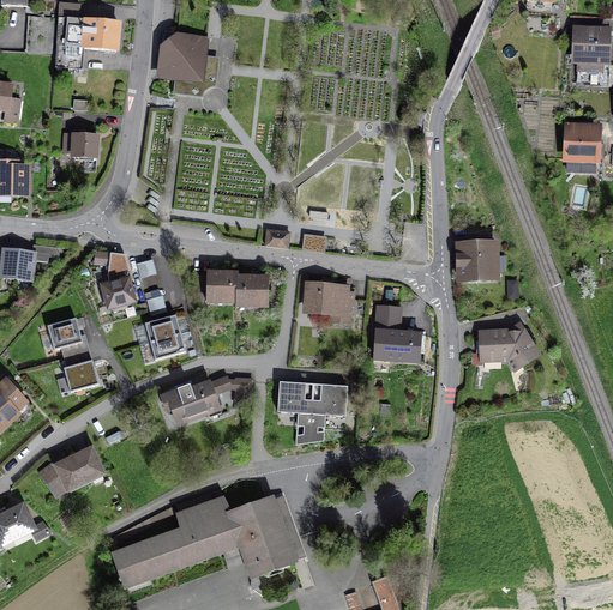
[(58,0),(58,14),(79,16),(80,0),(58,0)]
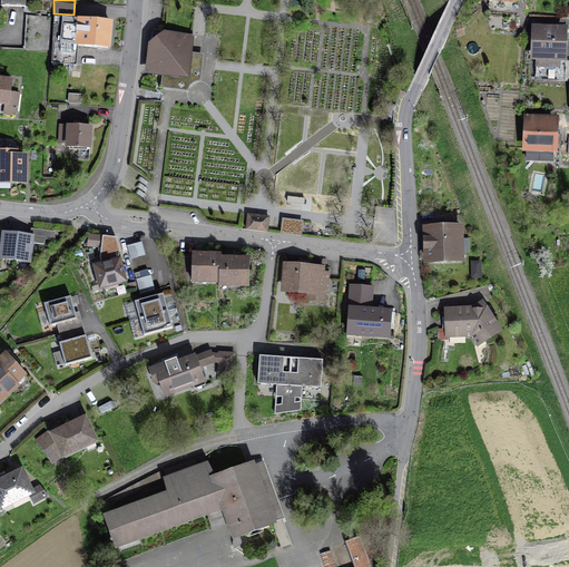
[(28,12),(26,46),(48,47),(50,13),(28,12)]
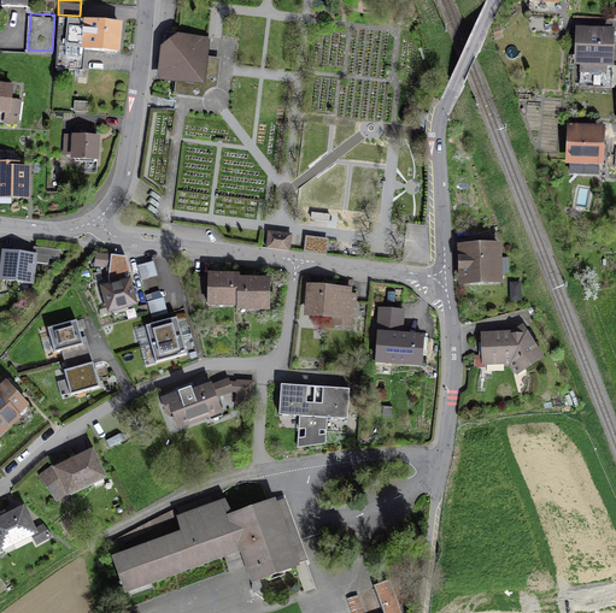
[(118,21),(58,16),(56,63),(78,65),(81,46),(115,48),(118,21)]
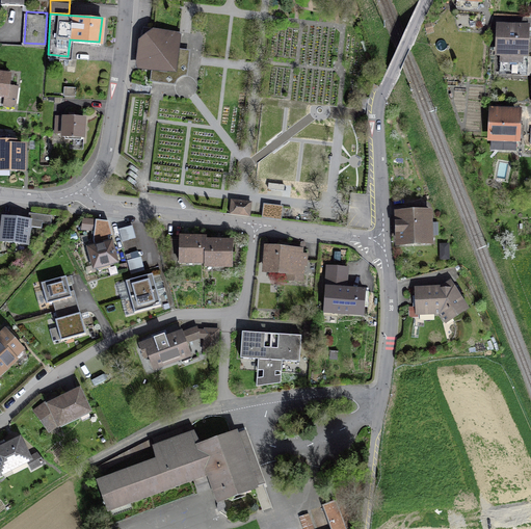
[(527,69),(529,23),(511,22),(511,24),(509,24),(509,27),(500,27),(498,72),(513,72),(513,69),(527,69)]
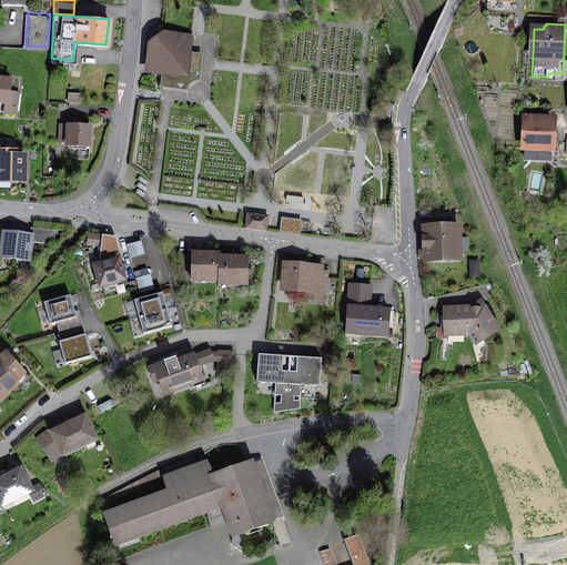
[(150,42),(147,68),(173,71),(175,64),(179,62),(185,61),(189,36),(163,32),(150,42)]
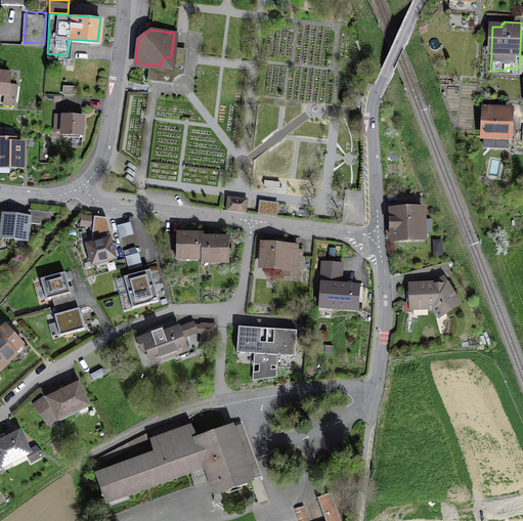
[(0,92),(4,93),(3,101),(9,101),(13,98),(15,84),(7,83),(9,72),(1,71),(0,70),(0,92)]
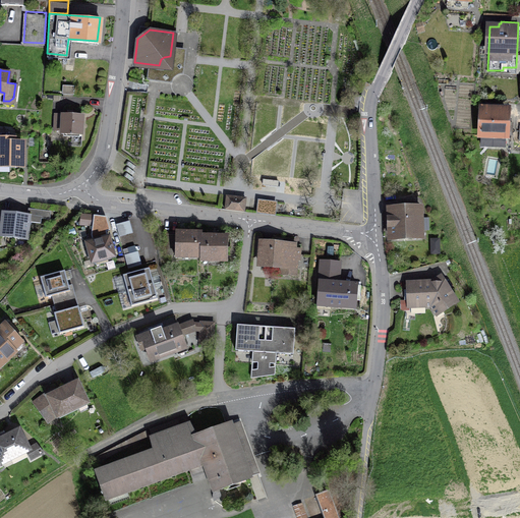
[(72,83),(62,83),(62,91),(72,92),(72,83)]
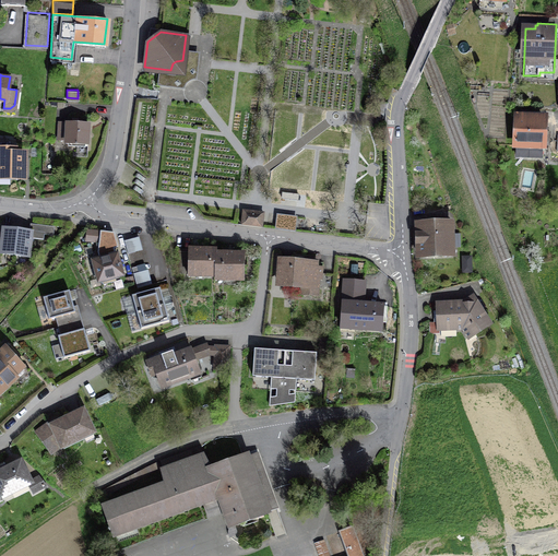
[(541,142),(548,142),(549,129),(542,129),(543,113),(525,111),(525,115),(515,114),(514,121),(517,121),(515,154),(539,155),(541,142)]
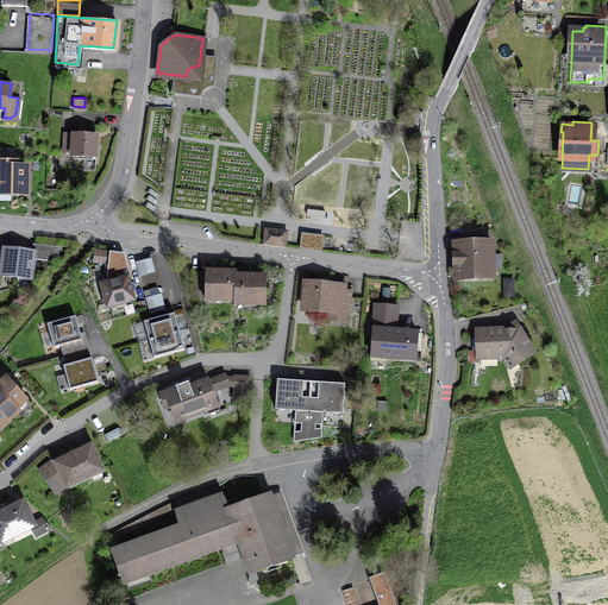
[(95,133),(63,131),(62,149),(70,150),(70,152),(94,153),(95,133)]
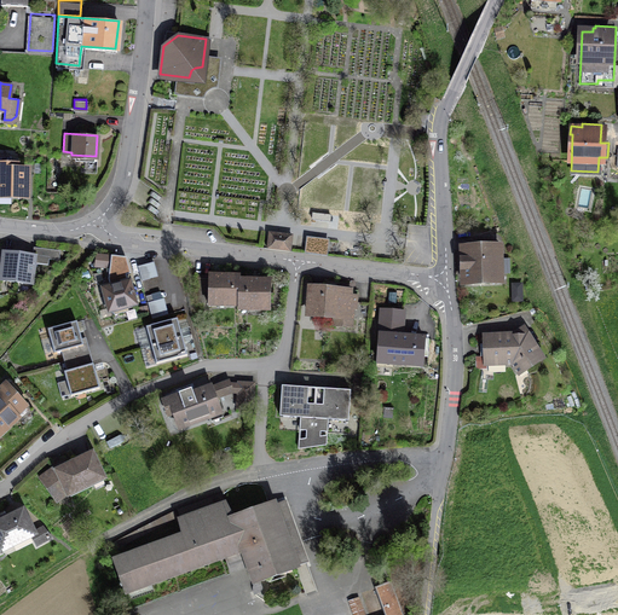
[(0,192),(26,193),(27,168),(16,168),(16,164),(0,163),(0,192)]
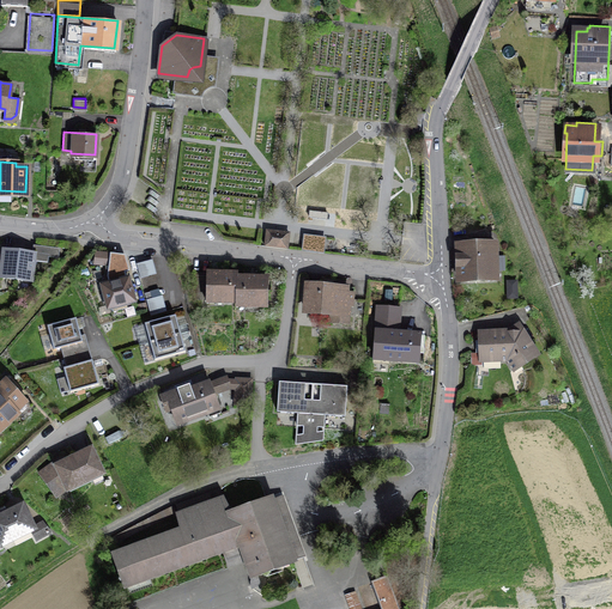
[(265,233),(264,243),(286,245),(288,236),(265,233)]
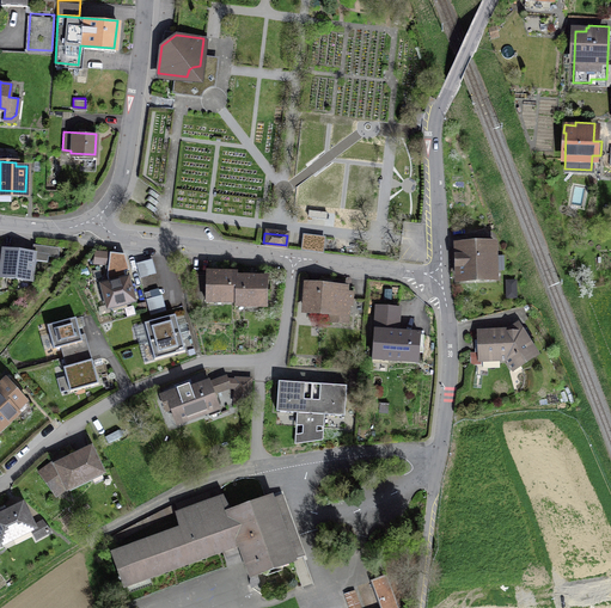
[(305,233),(304,247),(322,249),(323,234),(305,233)]
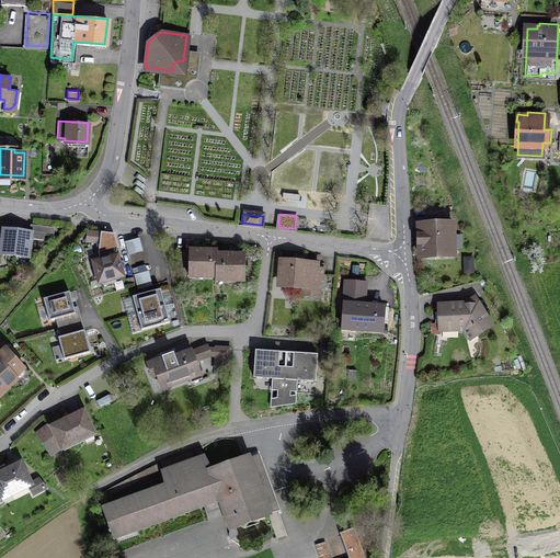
[(421,225),(422,252),(450,251),(449,217),(438,217),(438,224),(421,225)]
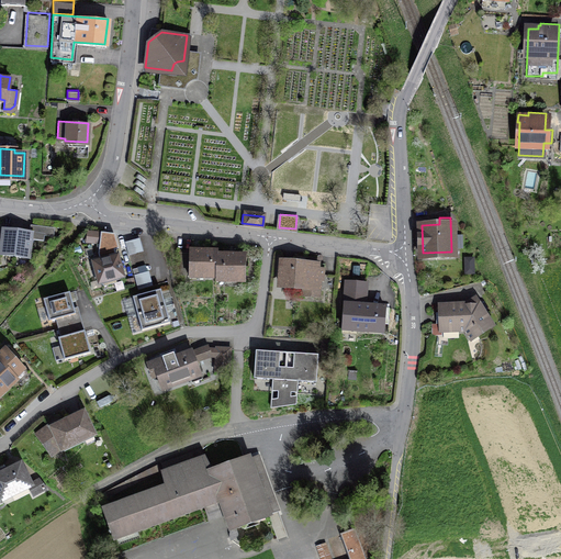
[(2,226),(0,243),(0,252),(29,255),(31,231),(47,233),(48,225),(30,223),(30,230),(2,226)]
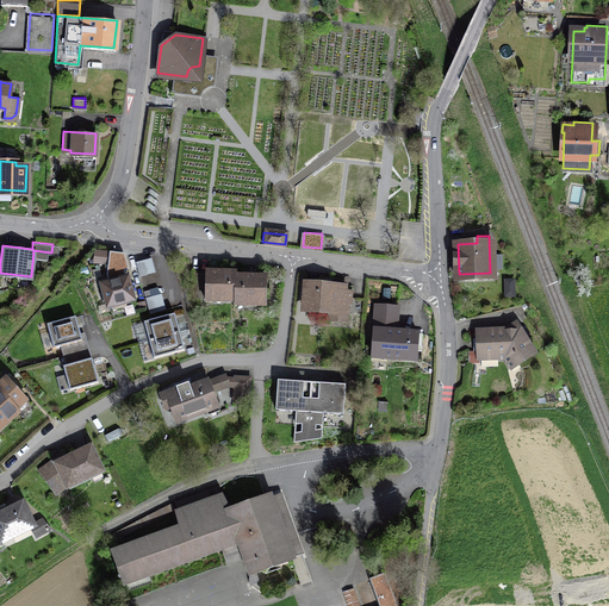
[(107,261),(109,249),(94,248),(93,260),(107,261)]
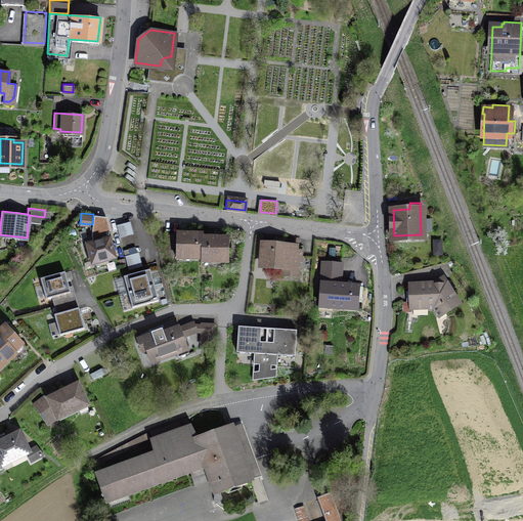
[(129,219),(116,223),(119,234),(132,231),(129,219)]
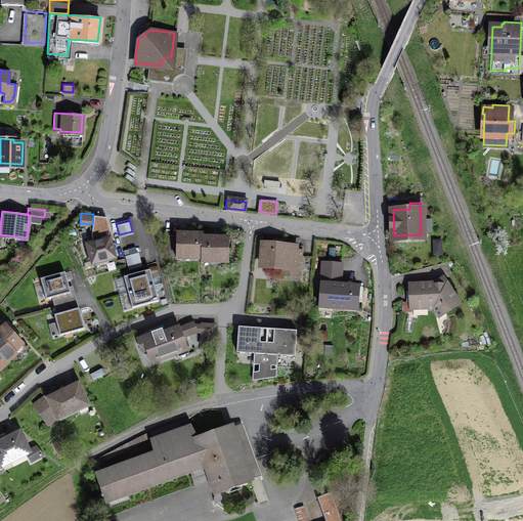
[(202,254),(202,236),(202,233),(191,232),(191,230),(184,230),(184,232),(165,232),(164,254),(202,254)]
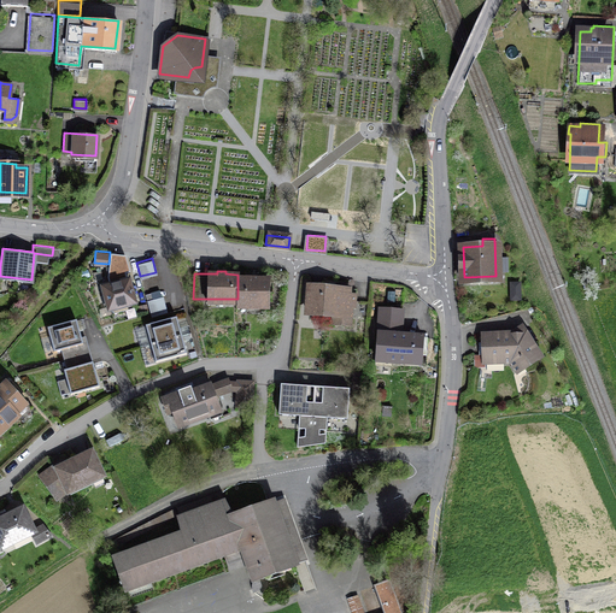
[(250,278),(238,278),(238,299),(238,302),(268,304),(268,278),(259,278),(259,276),(250,275),(250,278)]
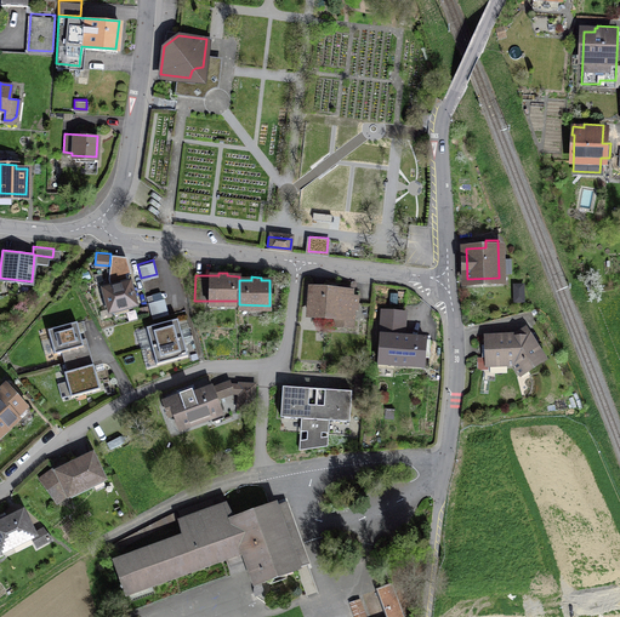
[(108,286),(104,287),(109,308),(134,302),(128,281),(119,284),(118,279),(107,281),(108,286)]
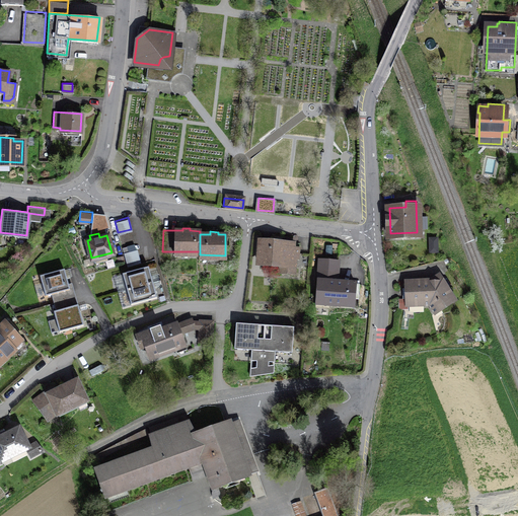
[(260,239),(259,262),(292,264),(293,252),(297,252),(297,245),(285,244),(286,241),(260,239)]
